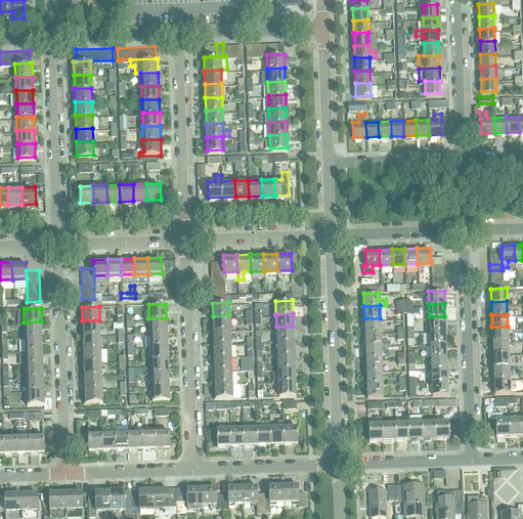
[(213,316),(213,330),(229,329),(229,315),(213,316)]
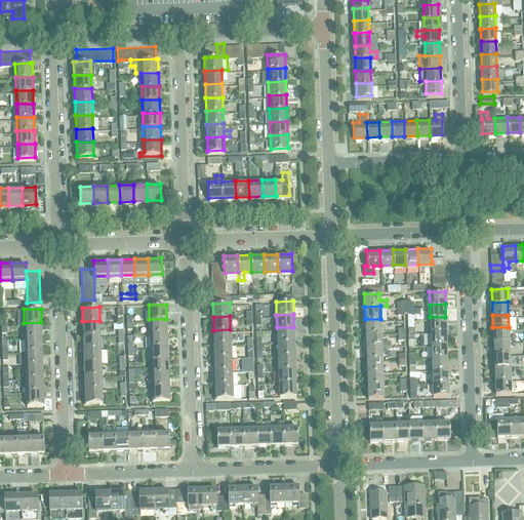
[(430,317),(430,330),(446,329),(445,317),(430,317)]
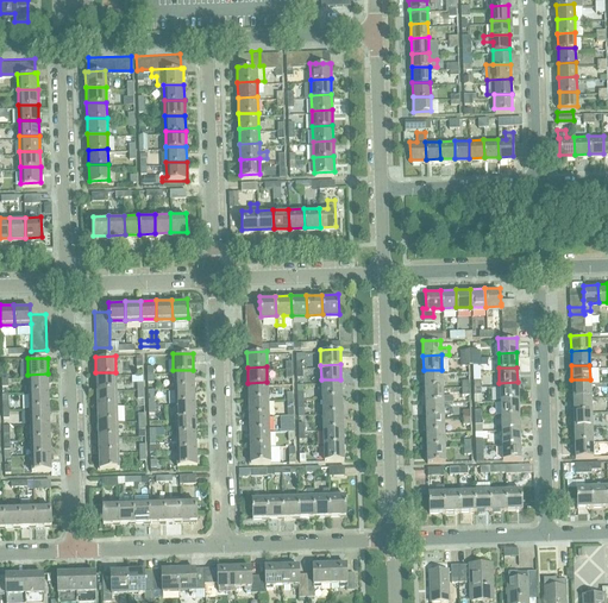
[(173,370),(174,385),(194,385),(193,370),(173,370)]
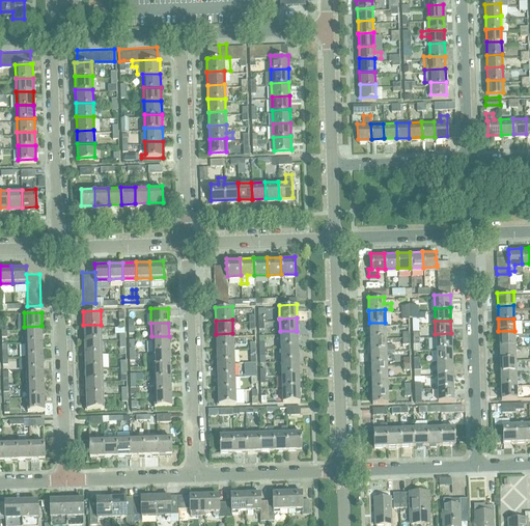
[(369,323),(369,336),(385,335),(385,323),(369,323)]
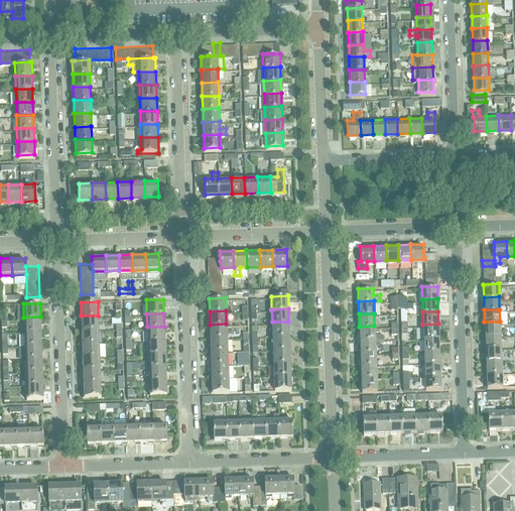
[(81,315),(82,329),(99,329),(98,315),(81,315)]
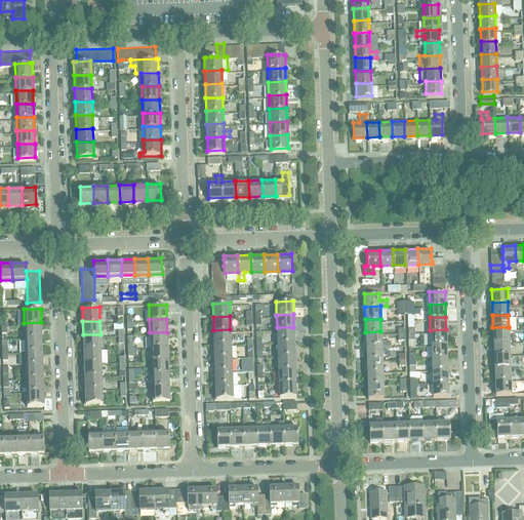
[(24,323),(25,336),(42,335),(41,322),(24,323)]
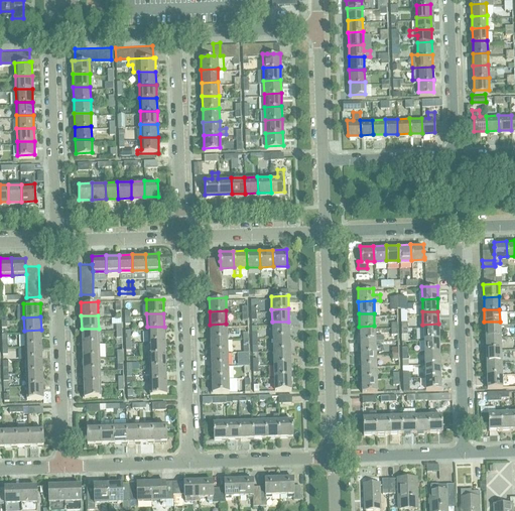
[(272,322),(272,335),(289,335),(288,322),(272,322)]
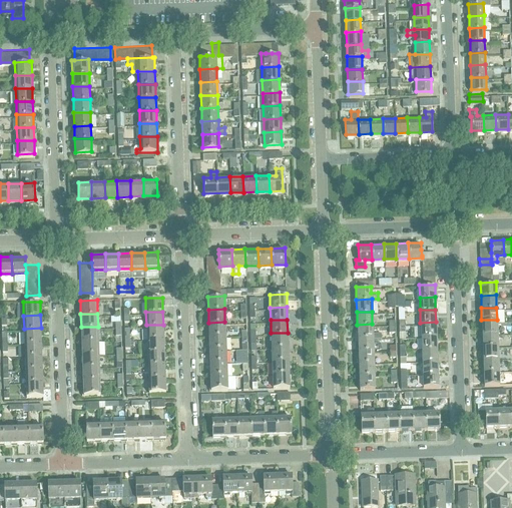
[(481,320),(482,333),(497,332),(497,320),(481,320)]
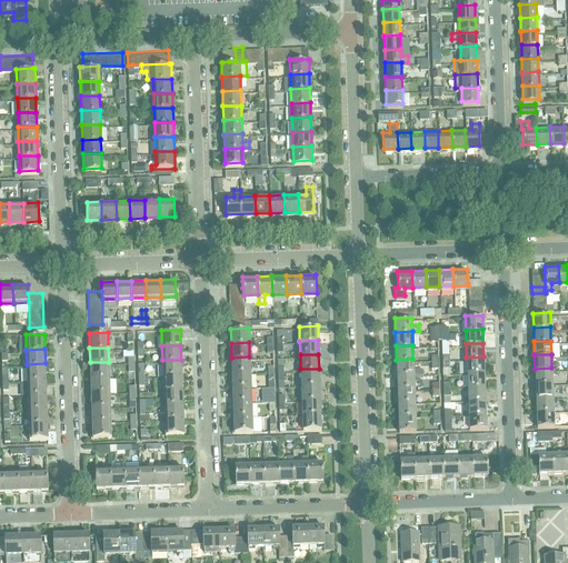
[(231,358),(231,372),(250,371),(249,357),(231,358)]
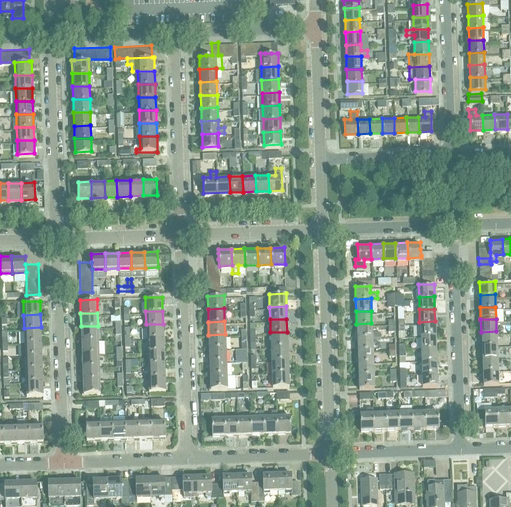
[(419,322),(420,334),(435,333),(435,321),(419,322)]
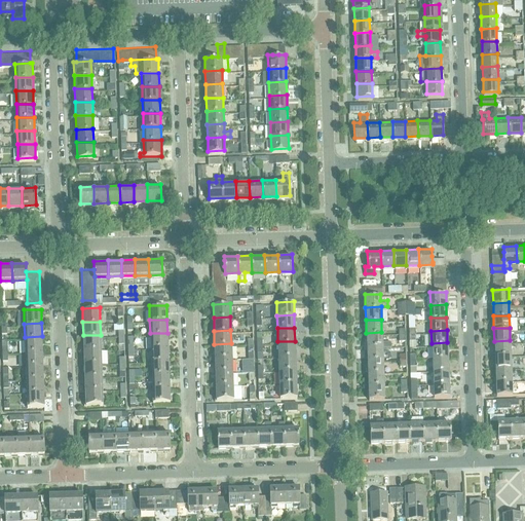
[(366,333),(367,345),(382,345),(388,344),(388,339),(382,339),(381,332),(366,333)]
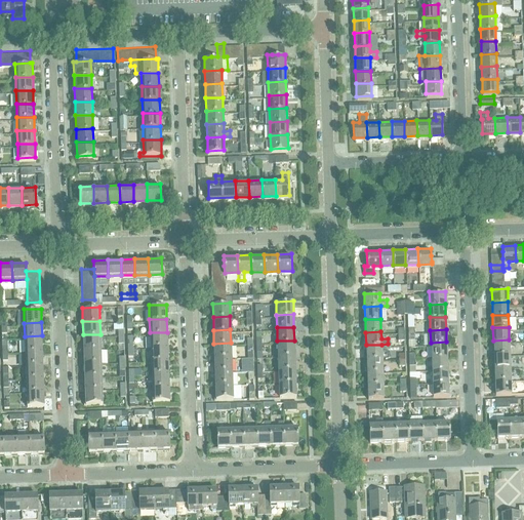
[(150,332),(150,346),(167,346),(167,332),(150,332)]
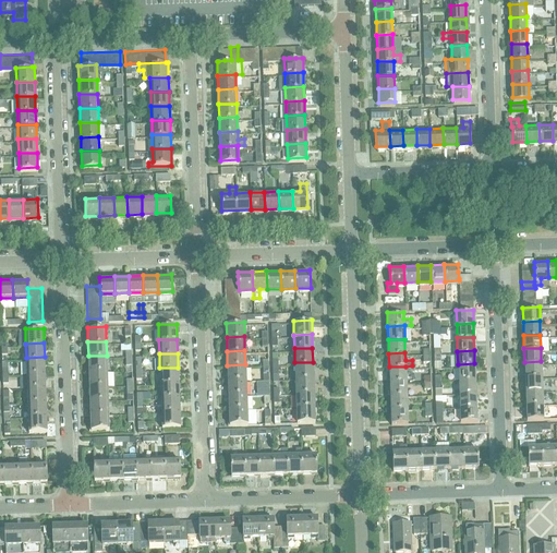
[(88,356),(88,370),(107,370),(107,356),(88,356)]
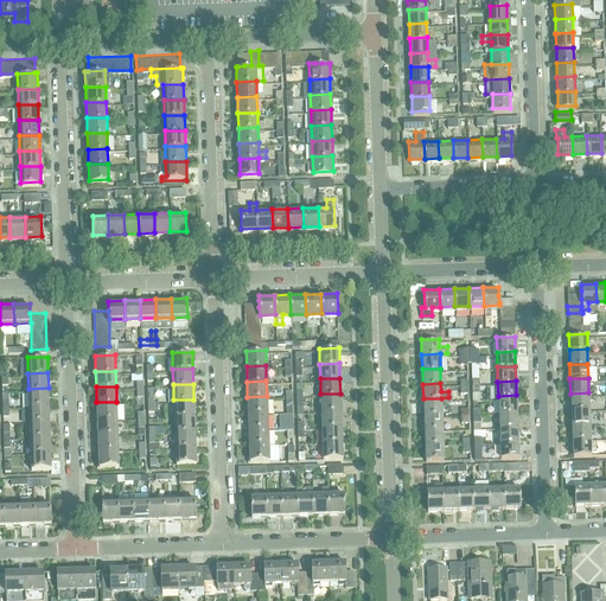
[(29,389),(29,404),(49,403),(49,388),(29,389)]
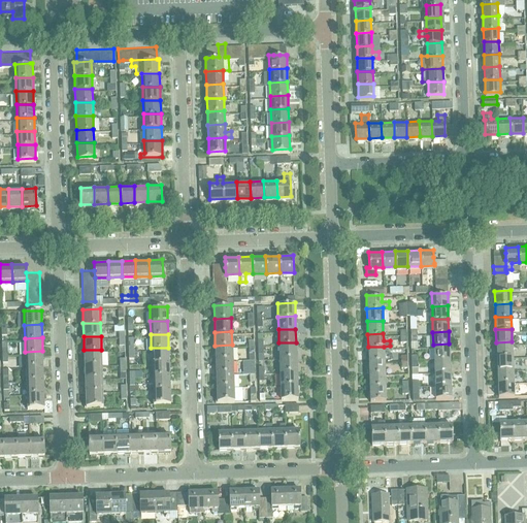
[(496,342),(496,355),(513,355),(512,341),(496,342)]
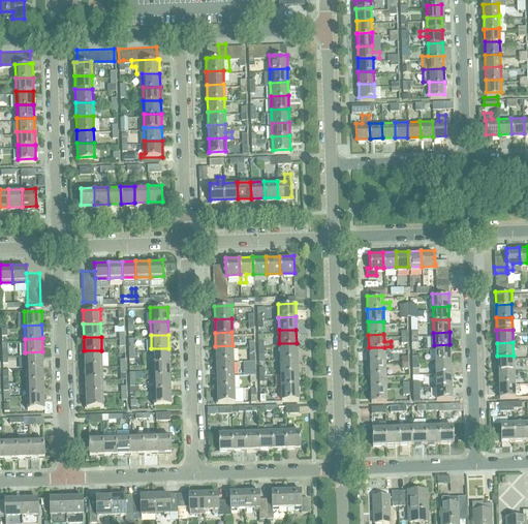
[(279,343),(280,358),(297,357),(297,343),(279,343)]
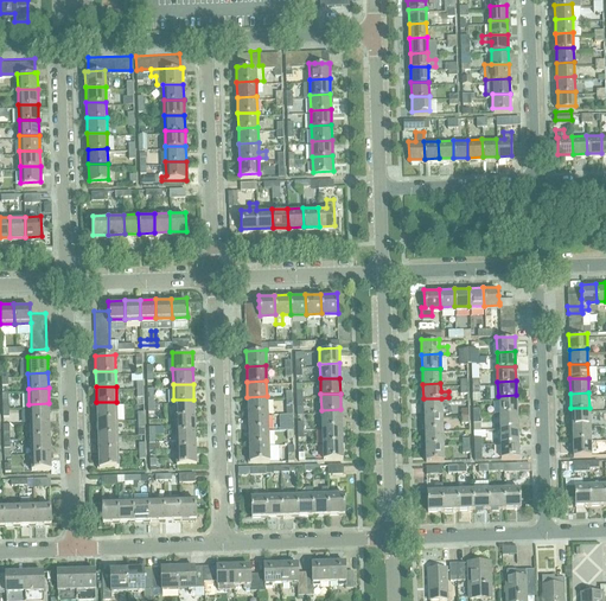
[(498,396),(498,410),(517,410),(516,395),(498,396)]
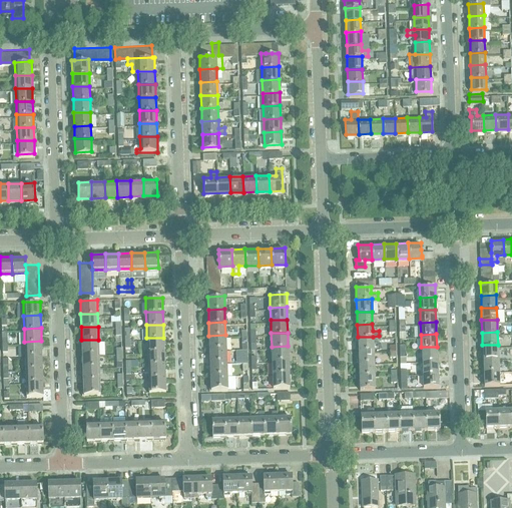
[(208,336),(209,349),(225,348),(225,335),(208,336)]
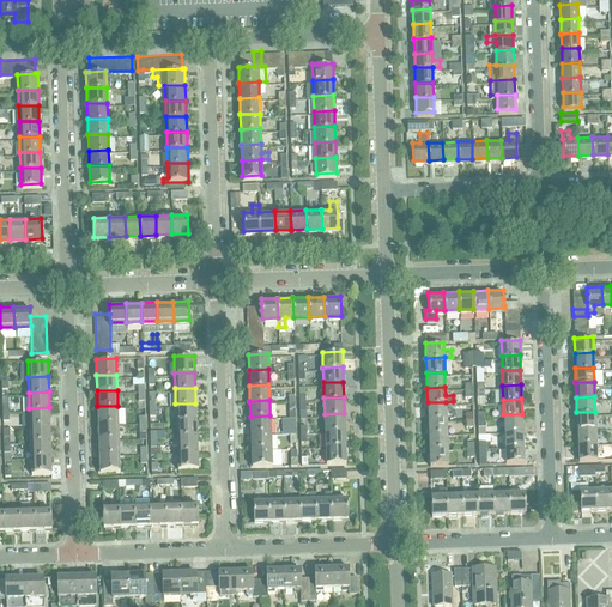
[(428,402),(428,417),(446,417),(446,402),(428,402)]
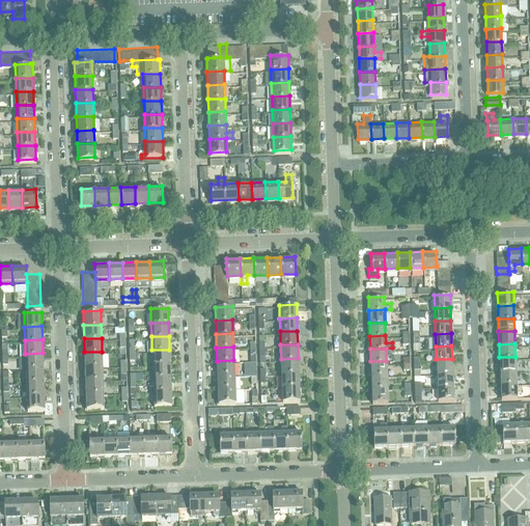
[(151,350),(152,363),(170,363),(169,350),(151,350)]
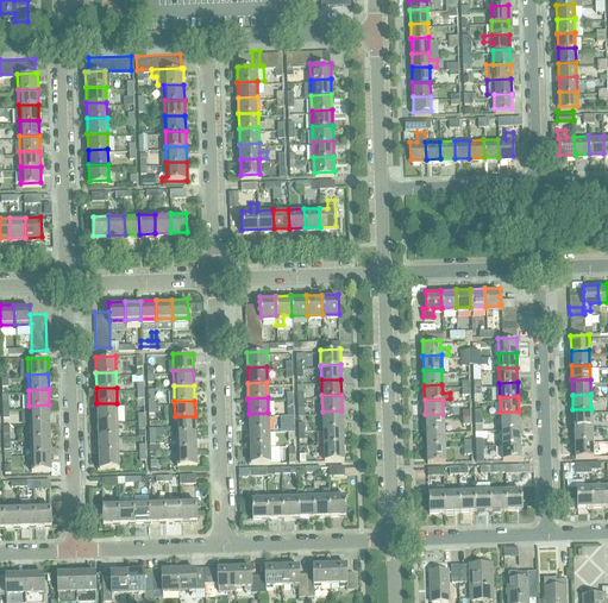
[(96,403),(96,419),(117,419),(117,403),(96,403)]
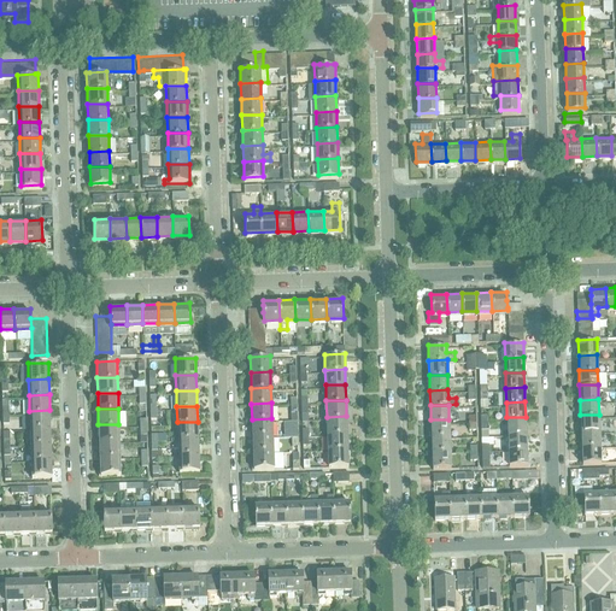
[(29,411),(30,427),(50,426),(50,410),(29,411)]
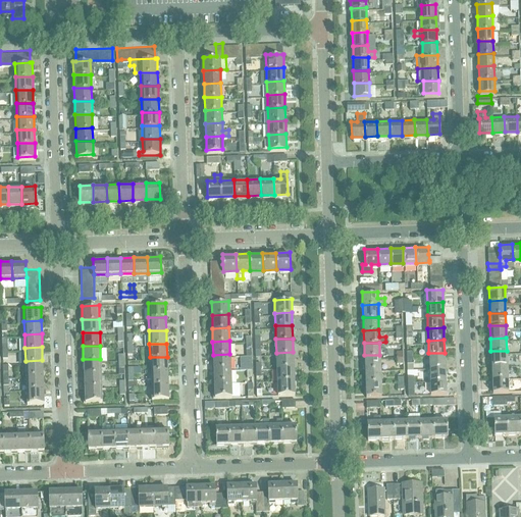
[(490,351),(491,364),(507,363),(507,351),(490,351)]
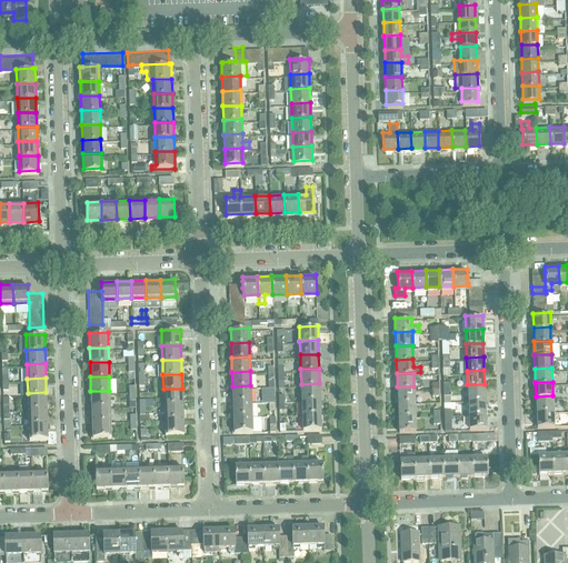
[(301,384),(301,398),(320,398),(319,383),(301,384)]
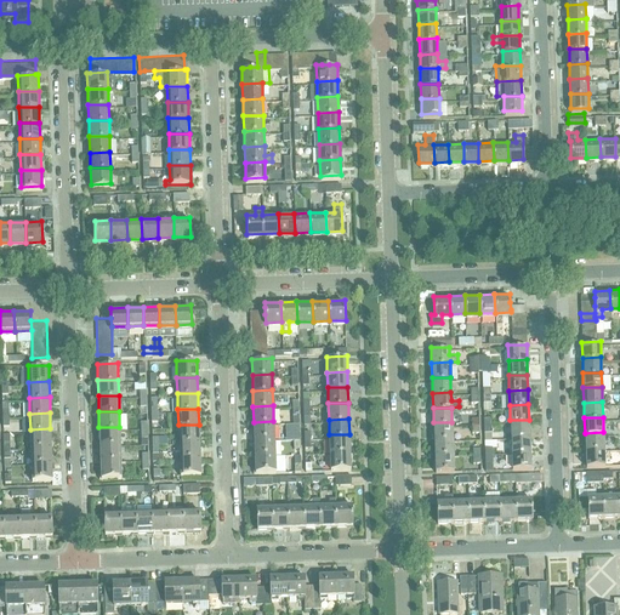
[(510,420),(511,436),(529,434),(529,420),(510,420)]
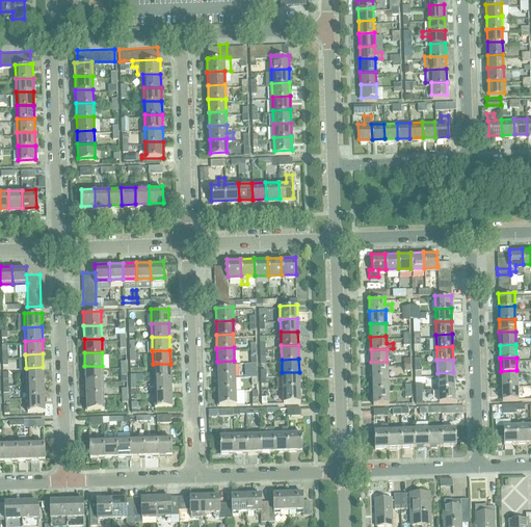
[(217,362),(217,374),(235,374),(234,361),(217,362)]
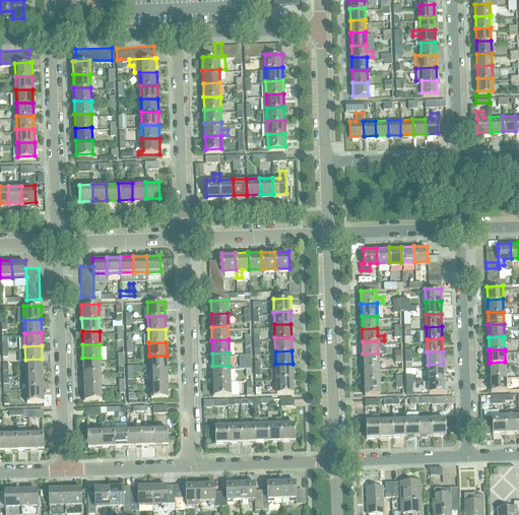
[(363,353),(363,367),(379,366),(378,353),(363,353)]
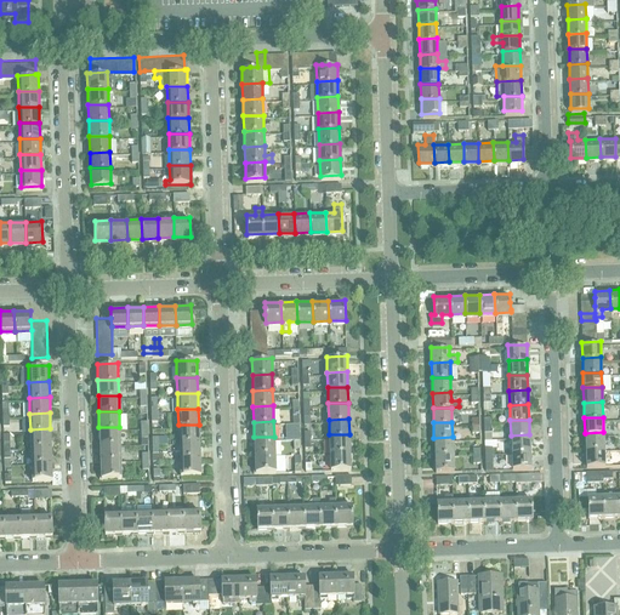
[(178,425),(178,440),(199,439),(199,425),(178,425)]
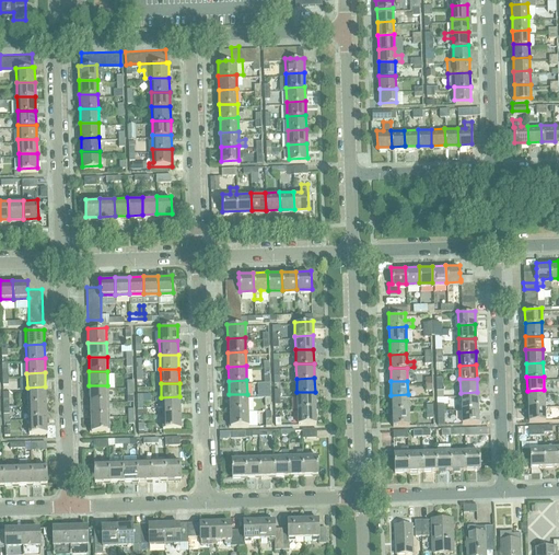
[(89,385),(90,400),(108,400),(107,385),(89,385)]
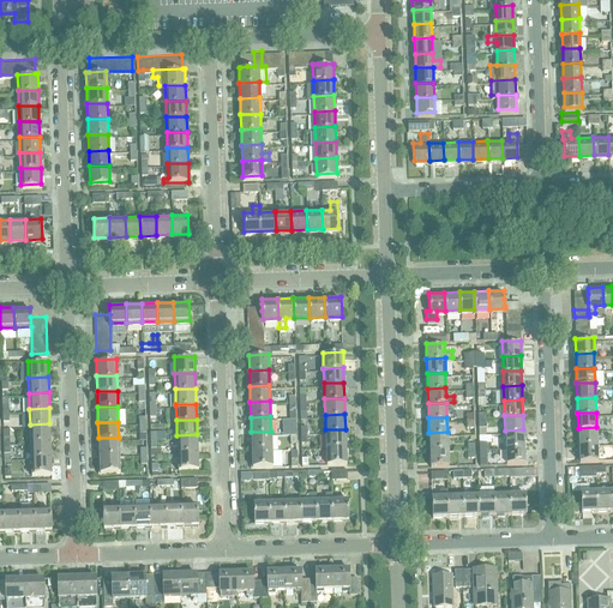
[(30,425),(30,440),(50,440),(49,423),(30,425)]
